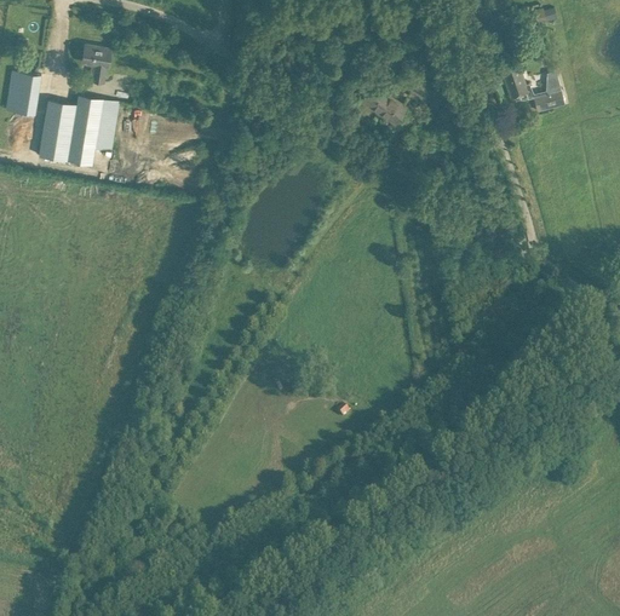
[(556,21),(554,9),(533,12),(537,24),(556,21)]
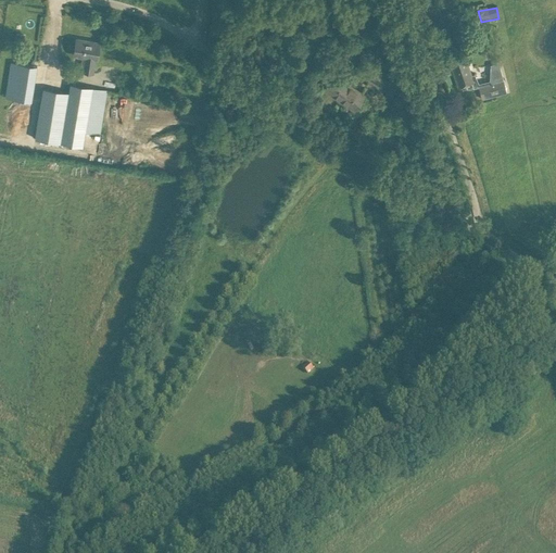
[(99,46),(76,41),(74,58),(83,60),(80,74),(92,75),(95,62),(97,62),(99,46)]
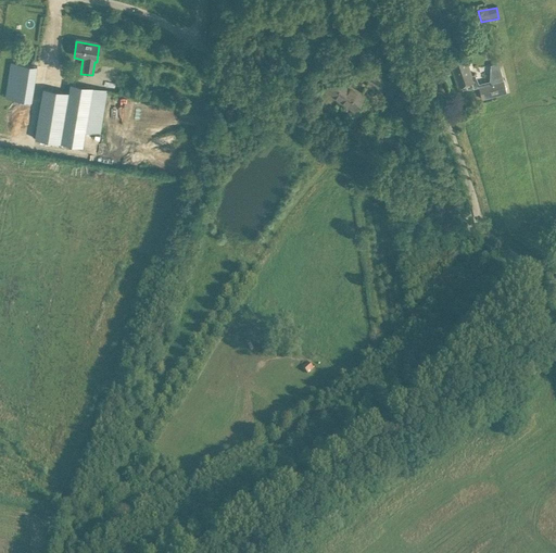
[(462,51),(447,57),(458,90),(471,86),(474,91),(478,89),(481,101),(492,99),(506,95),(503,83),(503,79),(478,86),(475,77),(470,78),(462,51)]
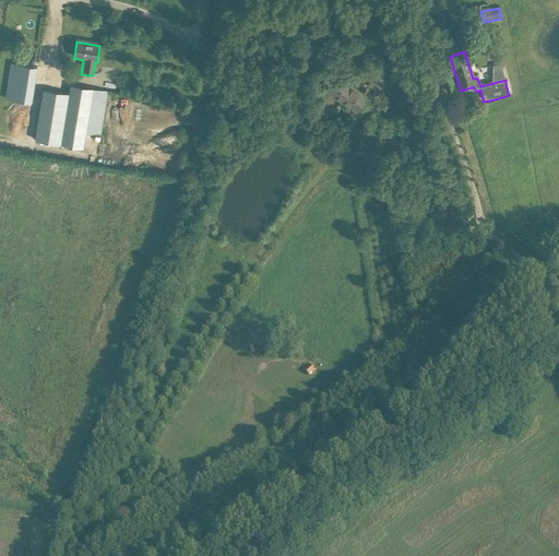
[(3,99),(28,104),(35,68),(9,63),(3,99)]
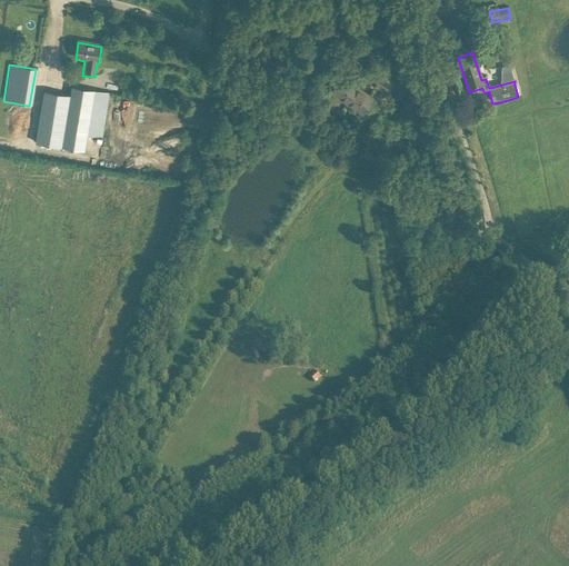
[(503,78),(512,76),(510,67),(501,69),(503,78)]
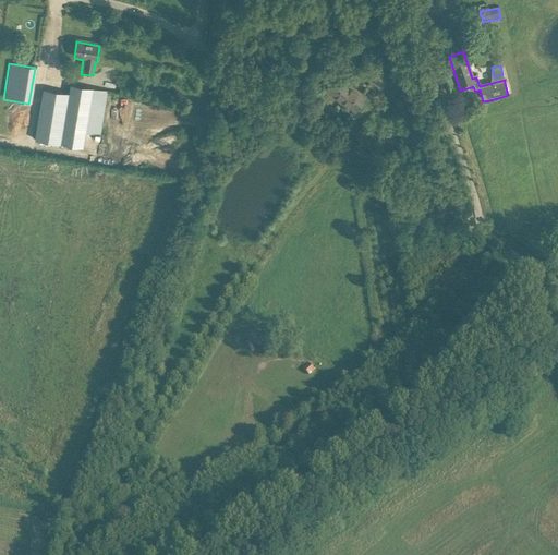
[(324,92),(355,113),(365,98),(343,84),(346,82),(335,75),(324,92)]
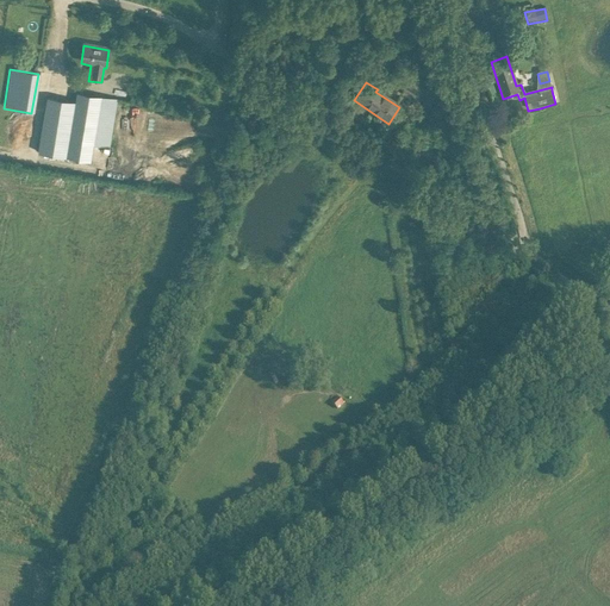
[(110,150),(116,113),(117,101),(78,95),(75,105),(48,100),(38,155),(91,163),(93,147),(110,150)]
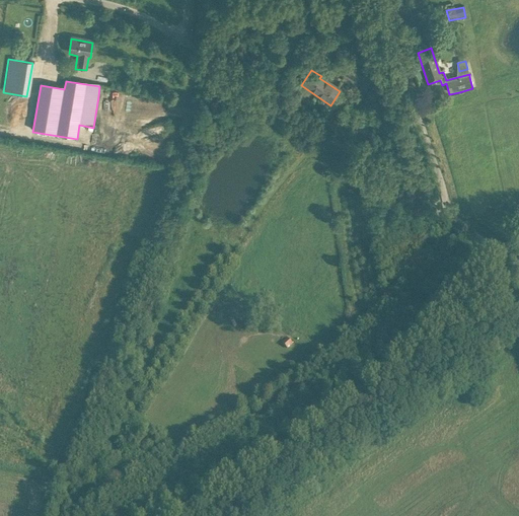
[(287,353),(292,346),(287,343),(282,349),(287,353)]
